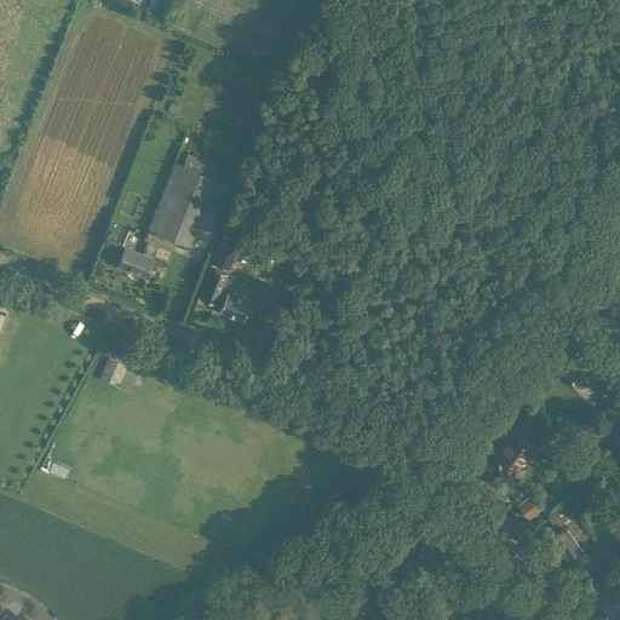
[(188,246),(214,177),(174,161),(144,239),(148,241),(143,253),(127,246),(121,259),(119,258),(119,260),(118,264),(118,265),(119,263),(136,270),(135,271),(145,276),(159,246),(172,251),(176,241),(188,246)]
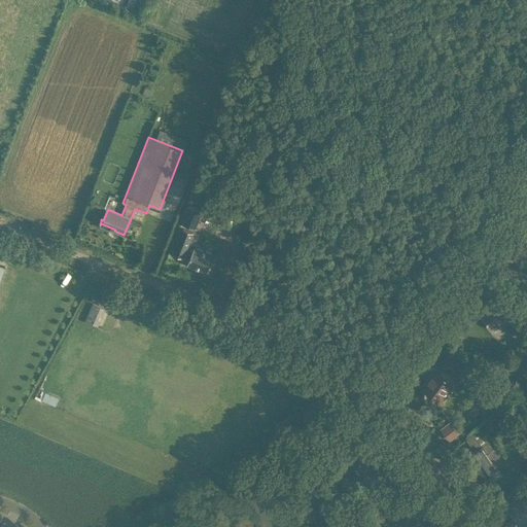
[(447,183),(455,186),(457,178),(450,176),(447,183)]
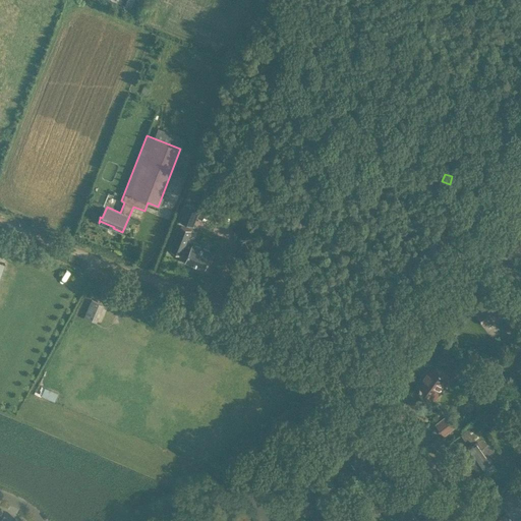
[(206,182),(201,193),(207,195),(211,183),(206,182)]
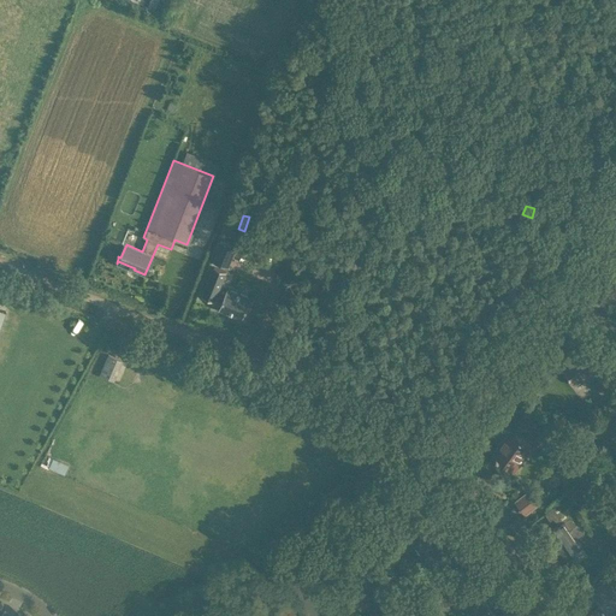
[(226,267),(234,249),(220,244),(213,262),(226,267)]
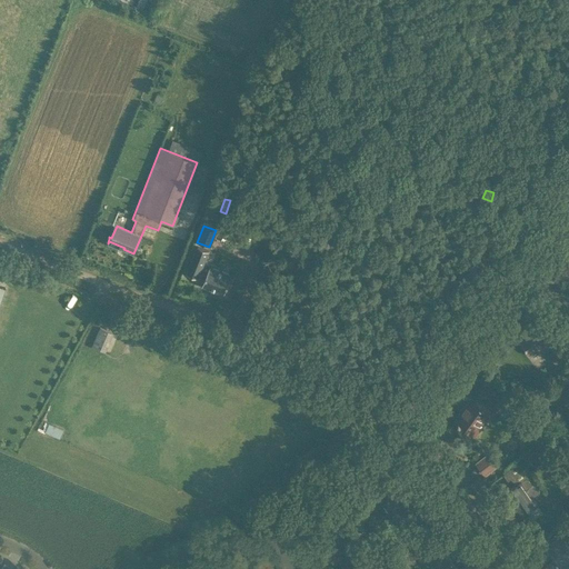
[(197,278),(198,277),(203,279),(201,285),(223,293),(231,275),(209,266),(207,270),(201,268),(208,250),(197,246),(186,273),(197,278)]
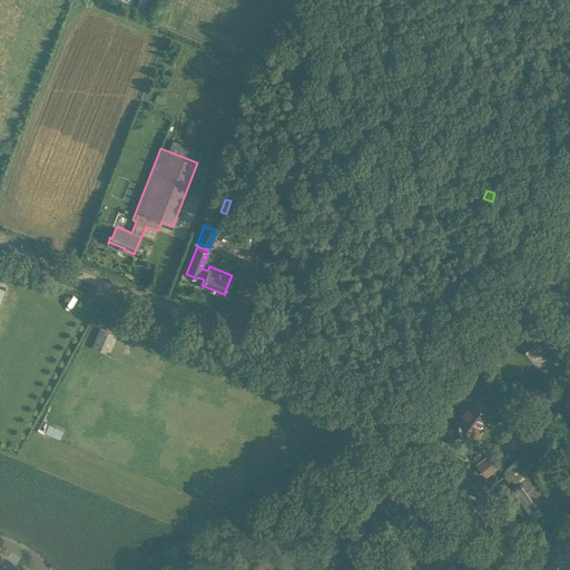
[(92,346),(105,352),(112,333),(100,328),(92,346)]
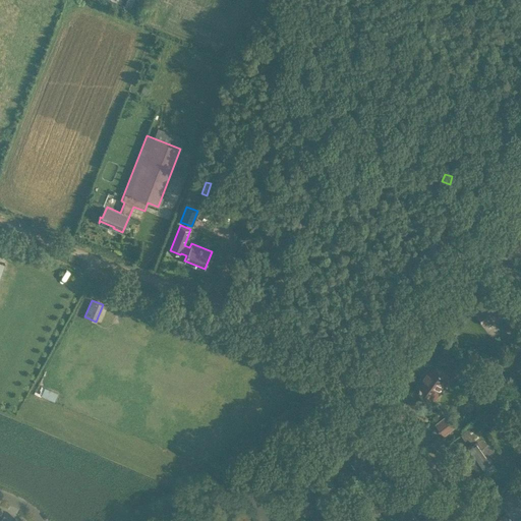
[(416,384),(435,398),(450,378),(431,364),(416,384)]
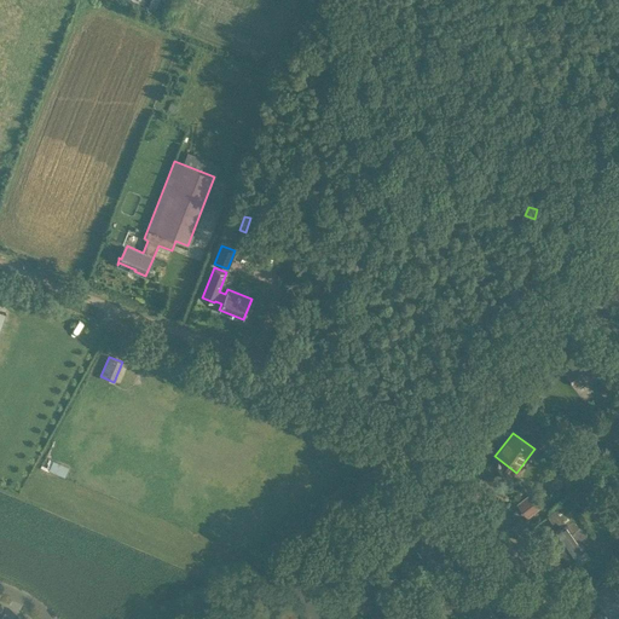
[(48,470),(64,478),(69,467),(52,461),(48,470)]
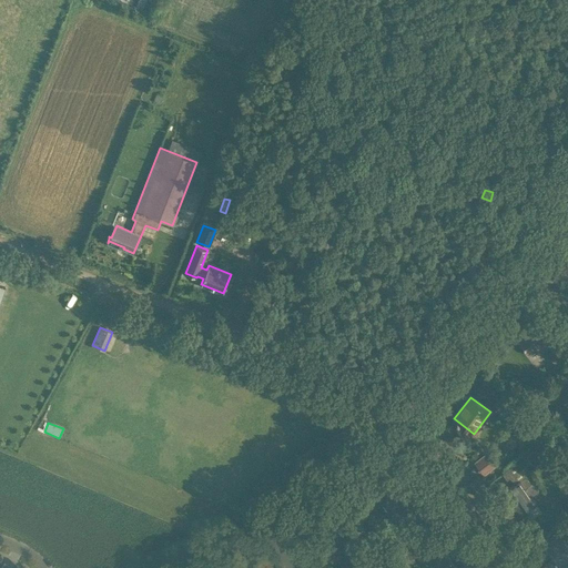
[(540,447),(518,463),(525,473),(547,457),(540,447)]
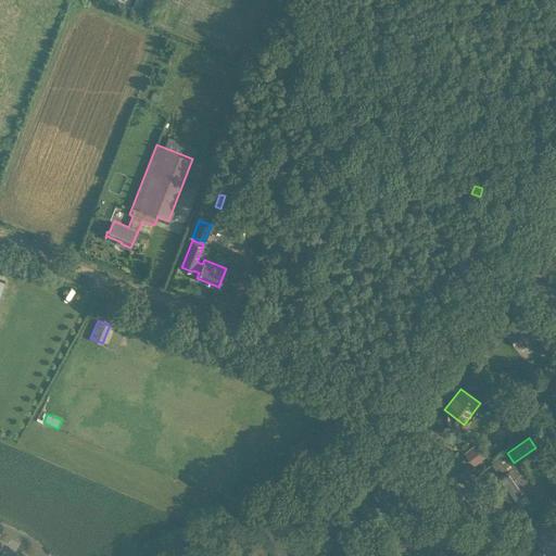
[(466,452),(475,463),(485,454),(478,444),(466,452)]
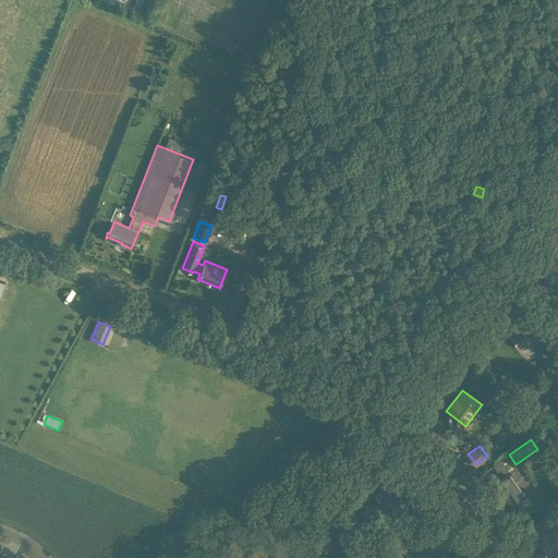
[(509,498),(512,505),(528,495),(522,487),(530,482),(523,473),(522,474),(518,468),(496,483),(507,499),(509,498)]
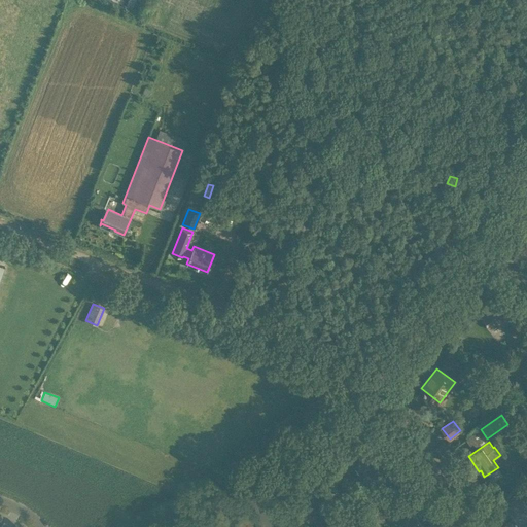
[(339,470),(348,483),(359,475),(350,462),(339,470)]
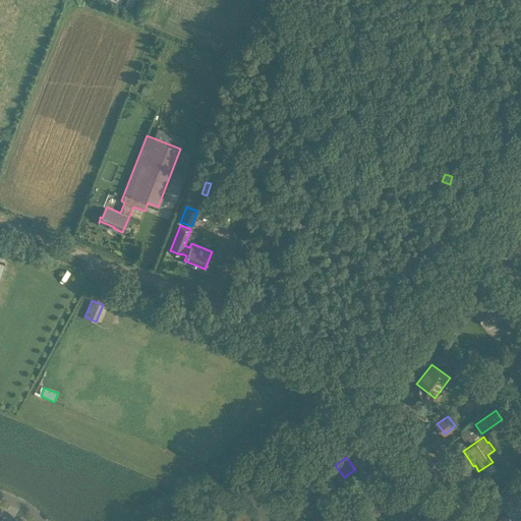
[(487,485),(482,489),(486,495),(491,490),(487,485)]
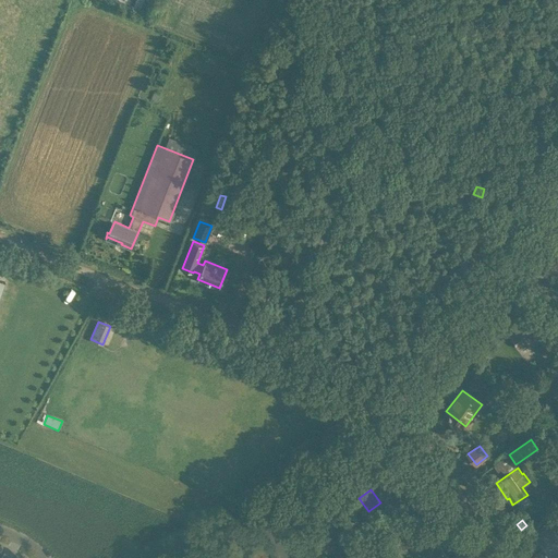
[(552,557),(553,557),(557,557),(557,534),(549,523),(535,534),(546,547),(537,554),(540,557),(552,557)]
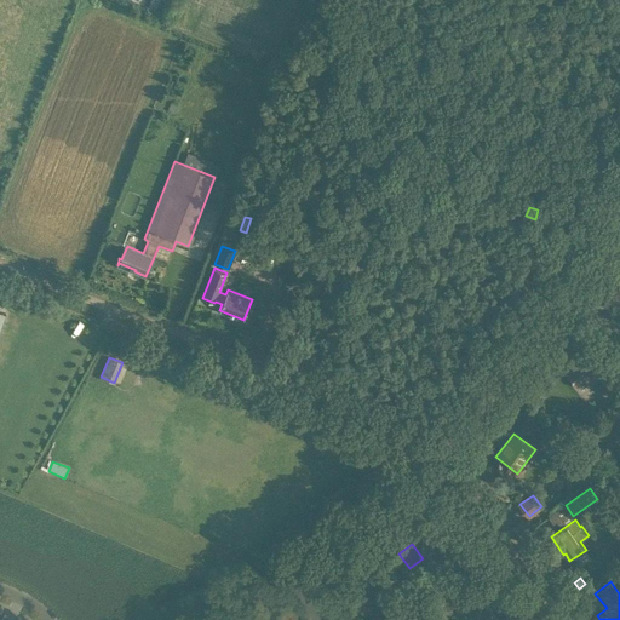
[(419,603),(425,613),(436,606),(429,596),(419,603)]
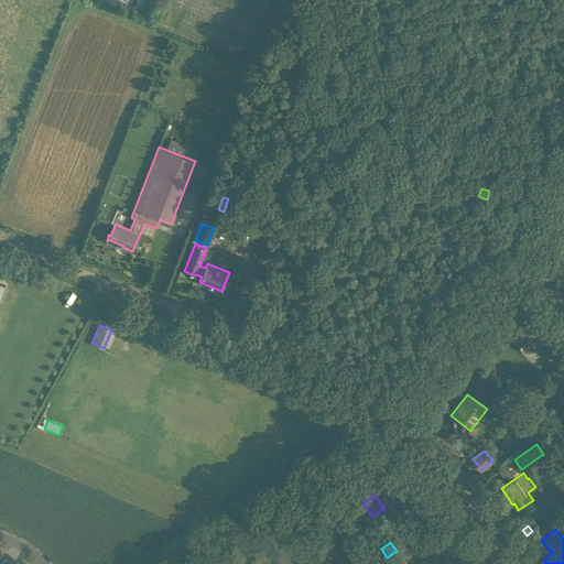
[(411,549),(400,552),(403,561),(413,557),(411,549)]
